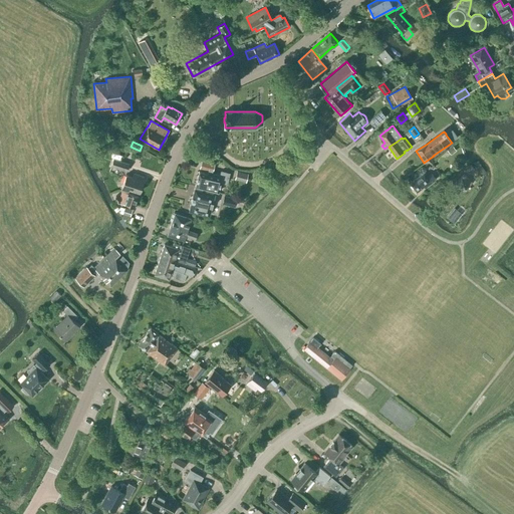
[(449,148),(447,150),(451,155),(456,151),(452,146),(451,147),(449,148)]
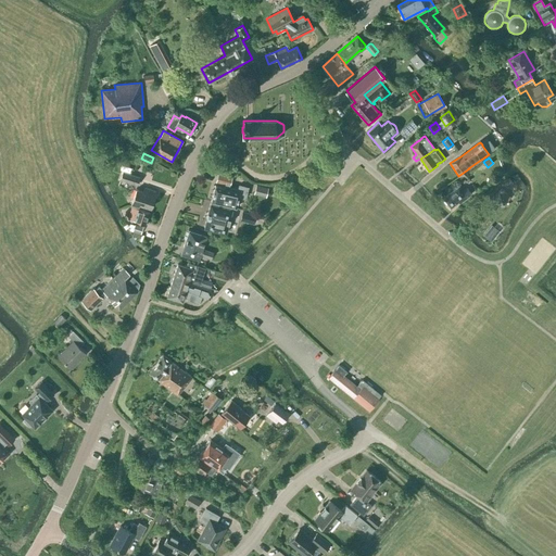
[(121,180),(137,186),(139,177),(123,172),(121,180)]
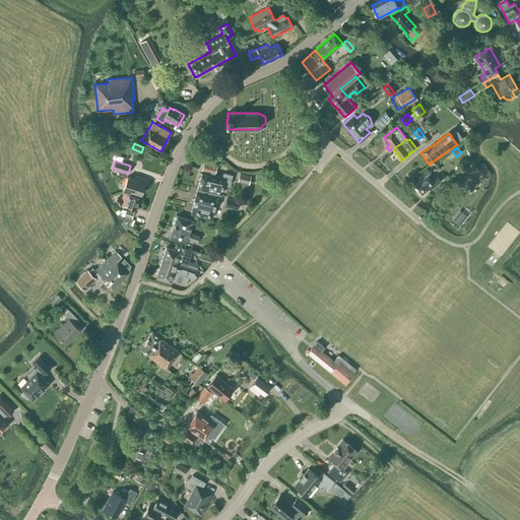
[(214,172),(214,173),(216,166),(204,163),(202,169),(210,171),(209,176),(201,174),(197,189),(208,192),(211,182),(212,182),(214,175),(213,174),(214,172)]
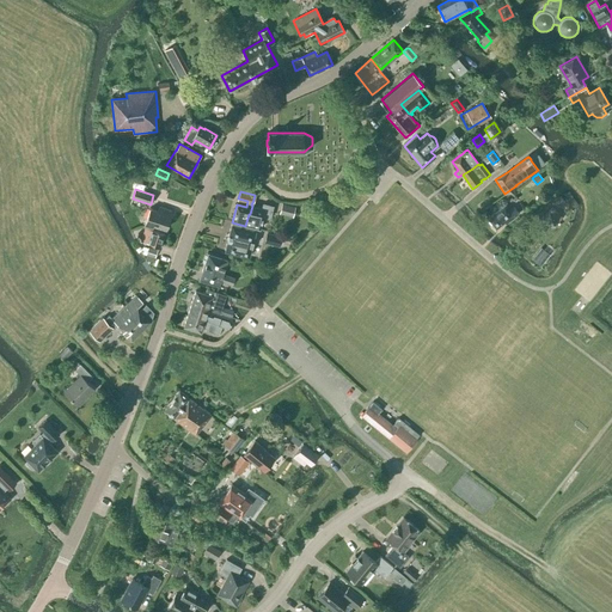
[(555,201),(552,202),(557,207),(564,201),(560,196),(558,196),(558,197),(555,201)]
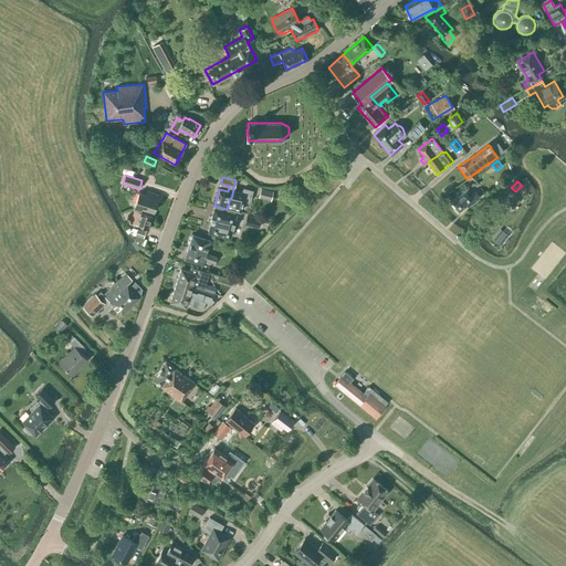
[(227,209),(240,212),(242,201),(249,201),(252,190),(242,188),(241,191),(233,190),(231,198),(230,198),(227,209)]
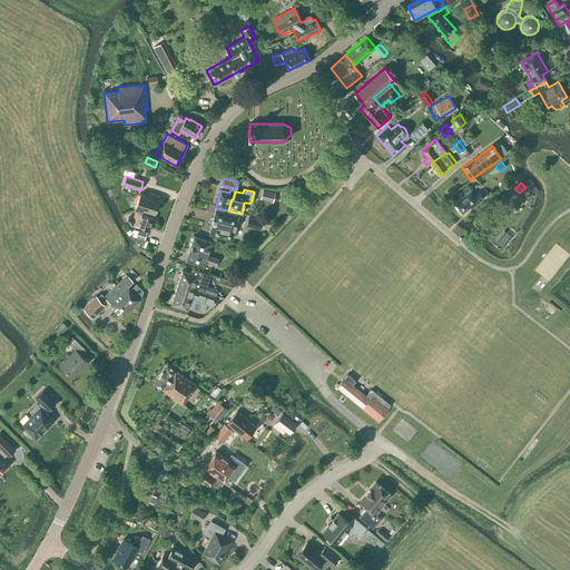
[(263,189),(259,199),(273,202),(275,193),(263,189)]
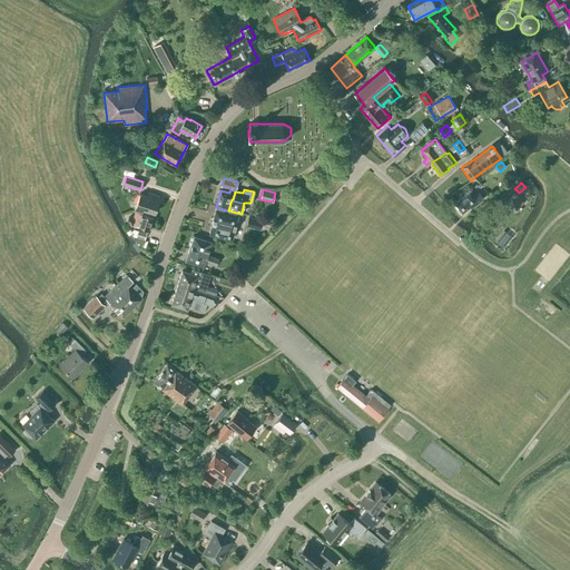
[(483,198),(478,192),(473,195),(470,192),(454,204),(462,213),(470,206),(471,207),(483,198)]
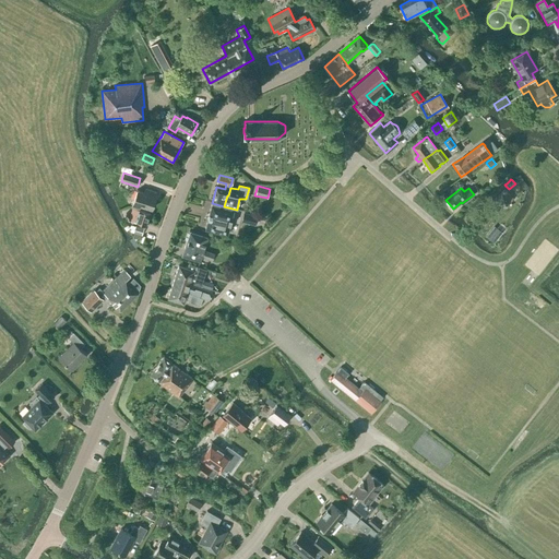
[(140,205),(152,210),(157,193),(145,189),(144,192),(137,190),(131,206),(139,209),(140,205)]
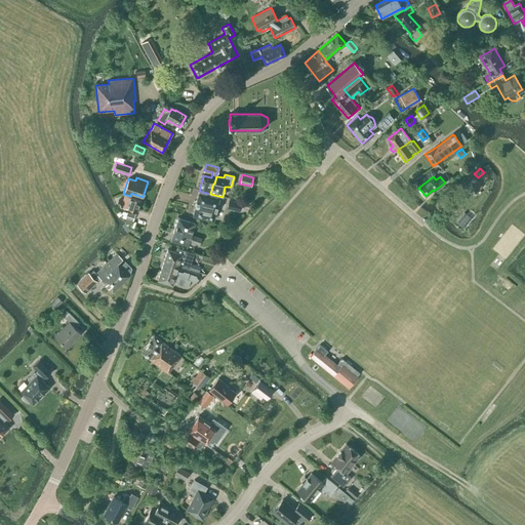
[(459,192),(468,200),(482,187),(474,178),(459,192)]
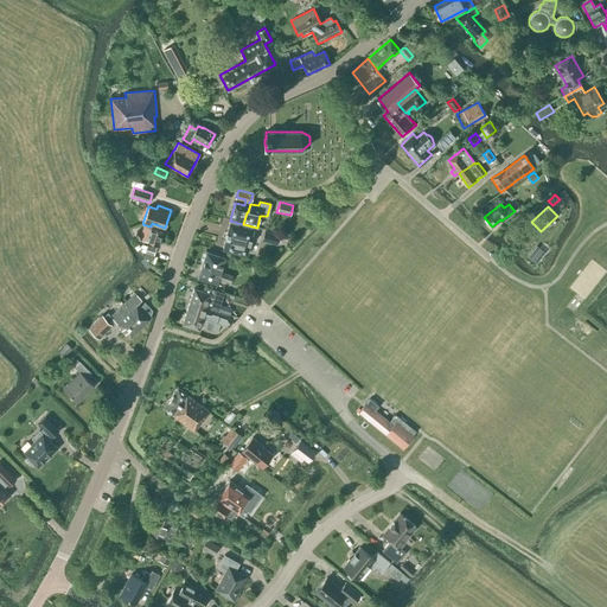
[(223,249),(247,255),(253,230),(243,228),(244,227),(229,223),(223,249)]
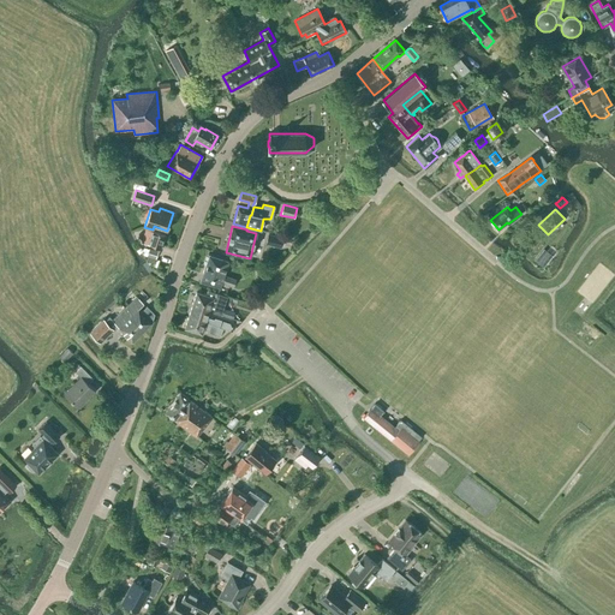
[(142,242),(161,248),(165,234),(147,228),(142,242)]
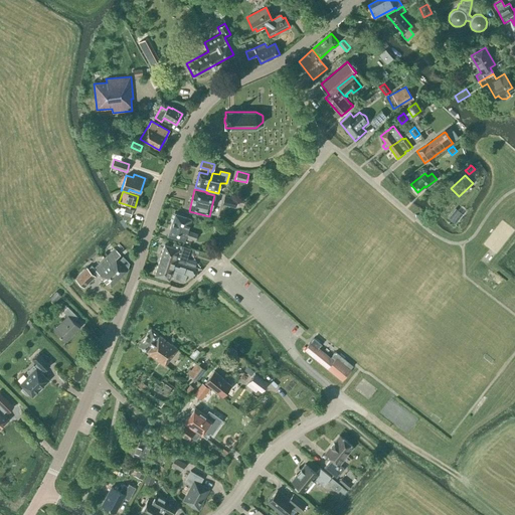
[(237,198),(224,195),(222,204),(235,207),(237,198)]
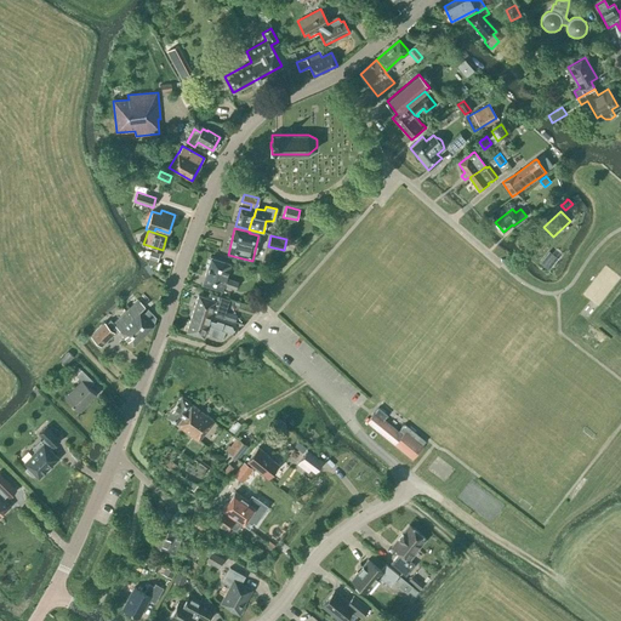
[(539,263),(547,269),(557,257),(547,251),(539,263)]
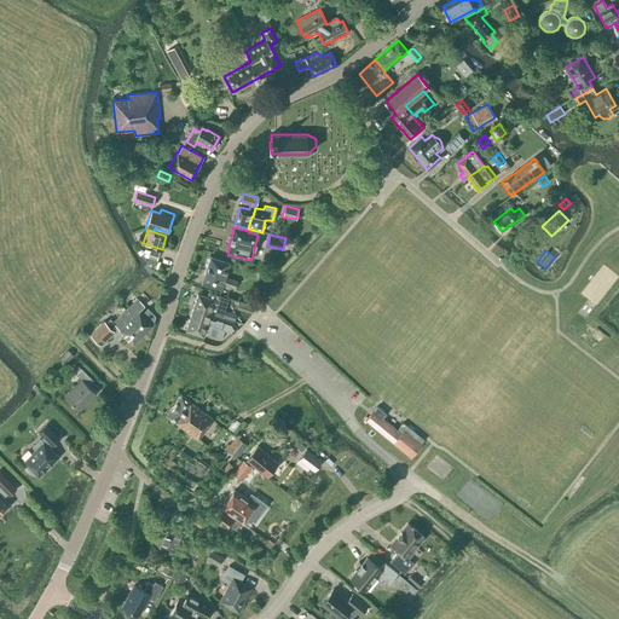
[(223,284),(235,288),(237,281),(225,277),(230,262),(210,256),(202,283),(221,289),(223,284)]
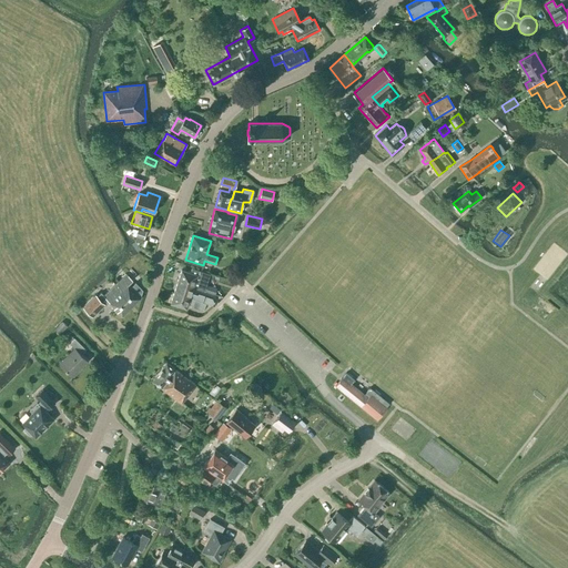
[(193,287),(203,292),(209,274),(193,270),(192,273),(181,270),(178,283),(193,287)]
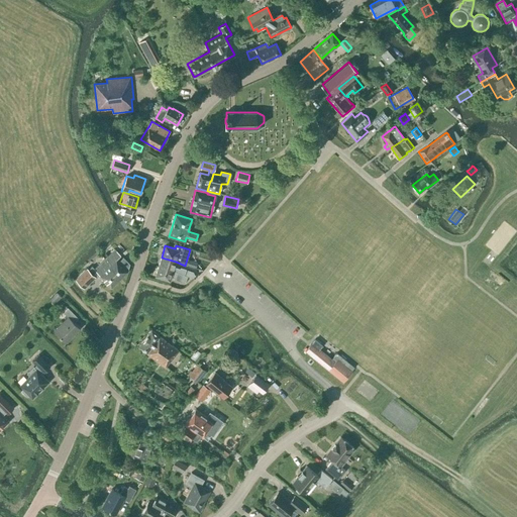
[(110,246),(104,252),(107,256),(105,259),(110,264),(108,265),(121,278),(127,271),(129,264),(123,257),(118,262),(115,260),(120,254),(115,249),(114,249),(110,246)]
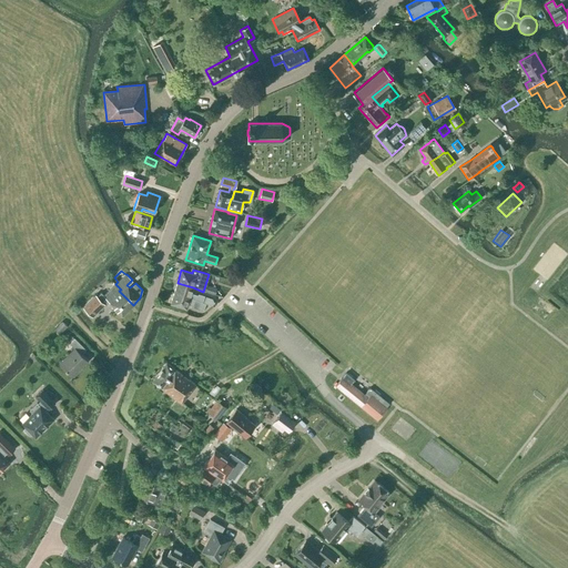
[(193,287),(178,283),(174,292),(195,300),(201,302),(203,295),(198,293),(196,295),(191,293),(193,287)]
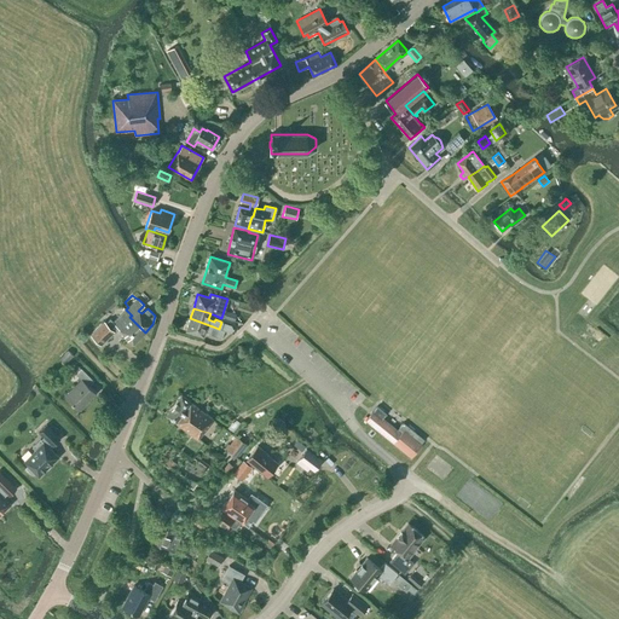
[(145,333),(129,317),(132,316),(126,310),(113,323),(109,319),(105,324),(103,322),(91,334),(100,345),(114,333),(115,334),(119,329),(133,343),(145,333)]
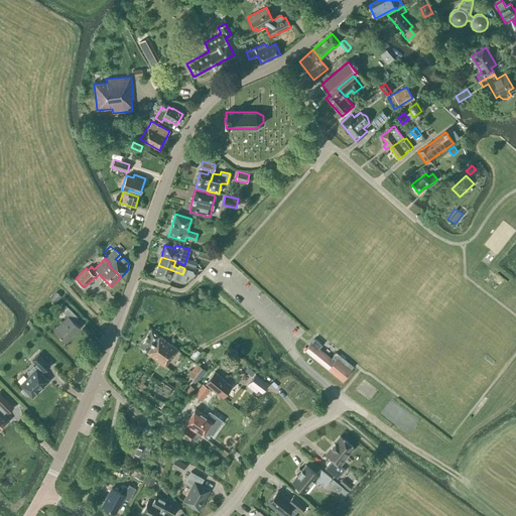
[(185,264),(195,267),(197,262),(187,259),(185,264)]
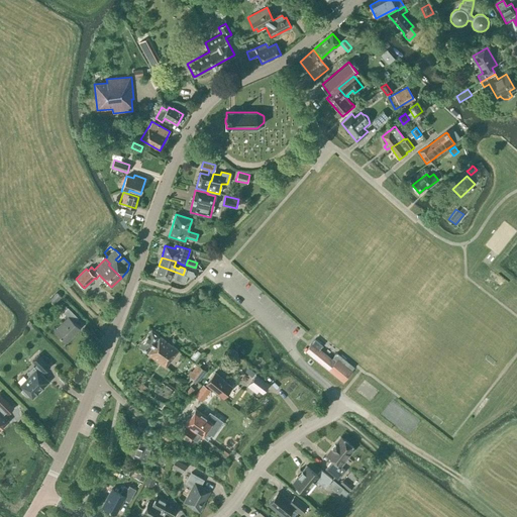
[(176,278),(178,273),(159,266),(154,276),(170,281),(171,277),(176,278)]
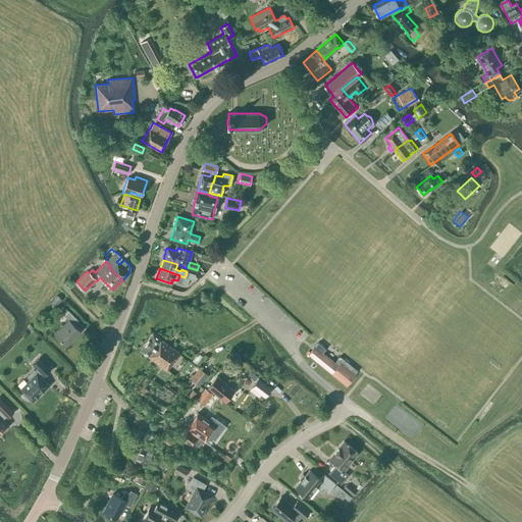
[(57,296),(50,303),(54,307),(61,300),(57,296)]
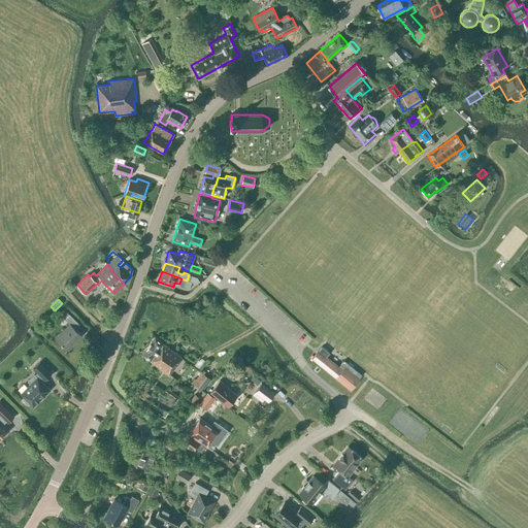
[(64,319),(69,324),(56,338),(67,350),(81,335),(75,329),(79,325),(69,315),(64,319)]
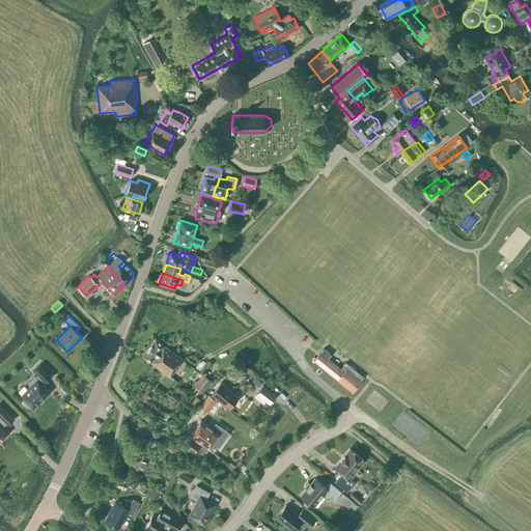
[(142,356),(170,379),(184,362),(156,339),(142,356)]
